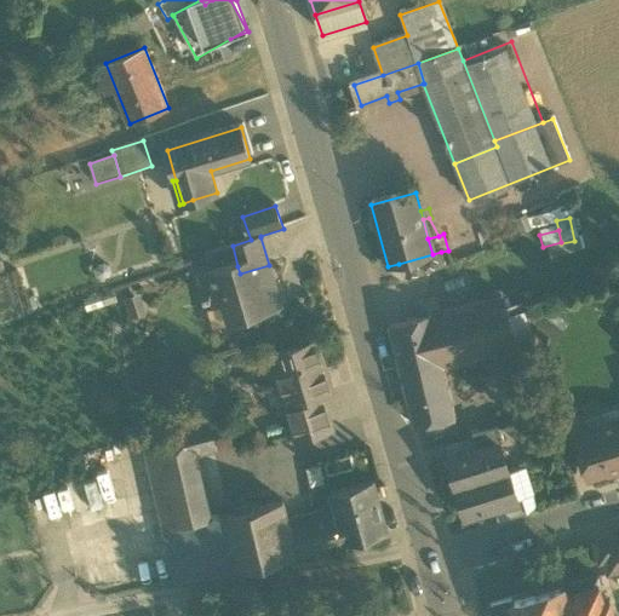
[(399,264),(405,285),(445,266),(441,252),(433,254),(399,264)]
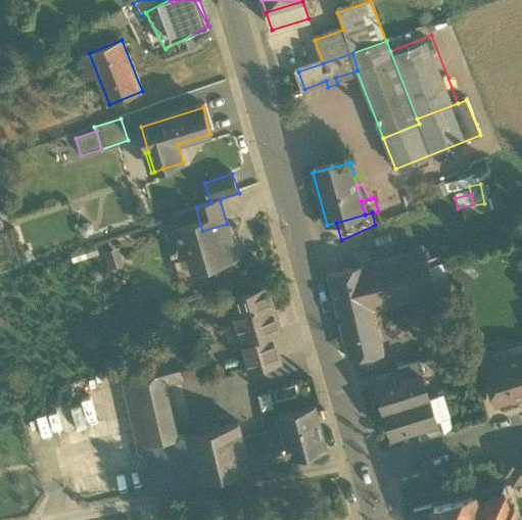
[(191,257),(195,274),(229,265),(224,247),(233,245),(227,224),(202,231),(200,225),(170,233),(175,250),(173,250),(174,255),(180,253),(179,251),(194,247),(197,255),(191,257)]
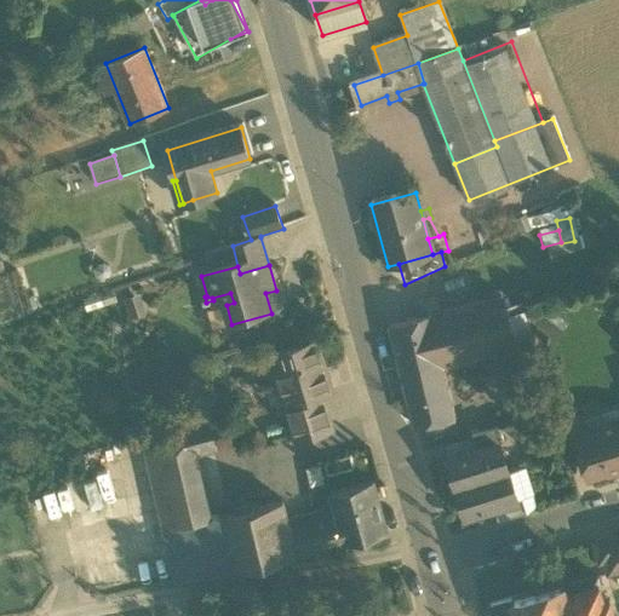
[(390,329),(414,429),(453,416),(441,368),(506,351),(516,349),(516,347),(505,311),(502,300),(440,316),(436,303),(419,308),(423,321),(390,329)]
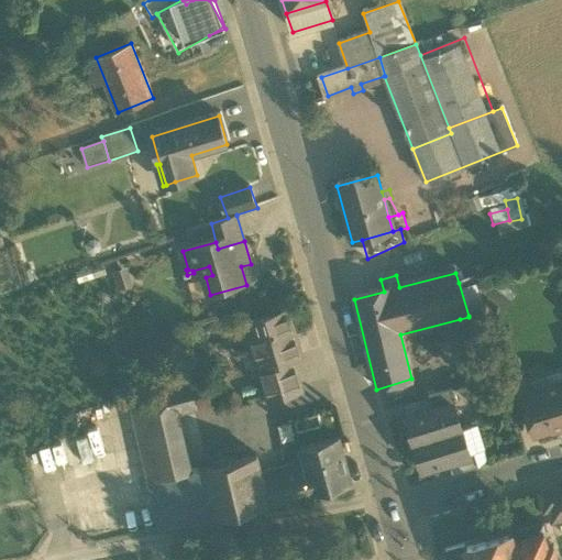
[(257,355),(261,368),(293,359),(300,357),(288,313),(248,324),(253,341),(250,344),(252,354),(257,355)]
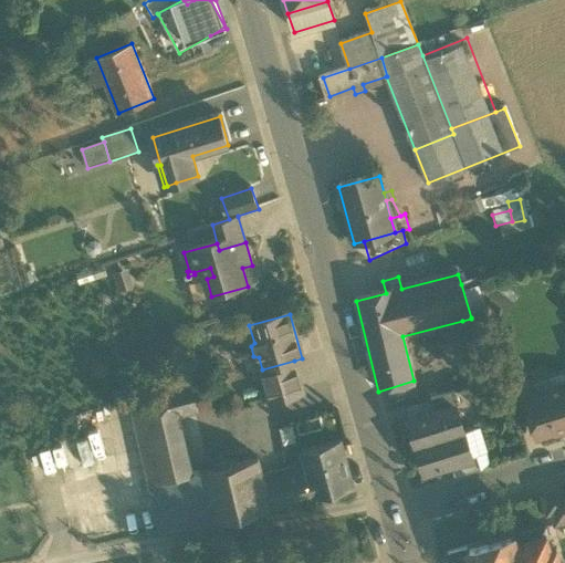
[(462,321),(469,341),(495,334),(488,314),(471,318),(471,319),(462,321)]
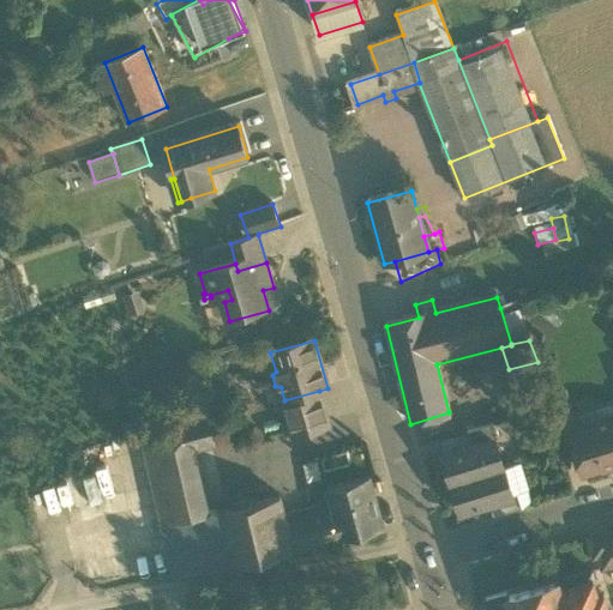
[(284,400),(295,435),(330,426),(319,391),(284,400)]
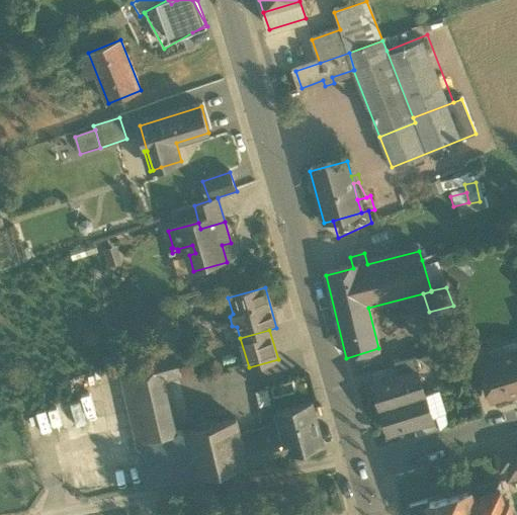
[(157,358),(163,379),(164,379),(192,371),(187,350),(157,358)]
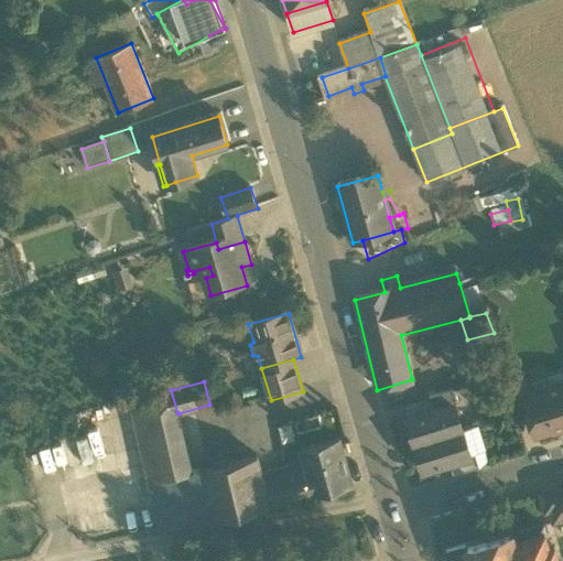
[(562,387),(524,400),(536,438),(562,429),(562,387)]
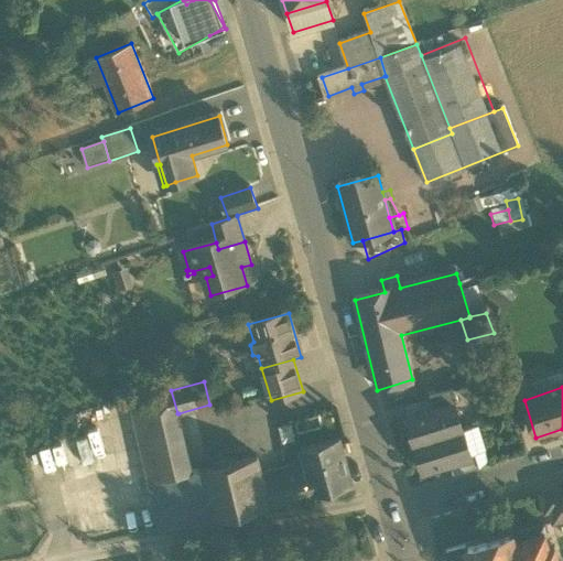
[(215,522),(270,508),(264,485),(258,459),(191,474),(183,440),(184,440),(179,413),(177,413),(171,390),(131,401),(161,533),(215,522)]
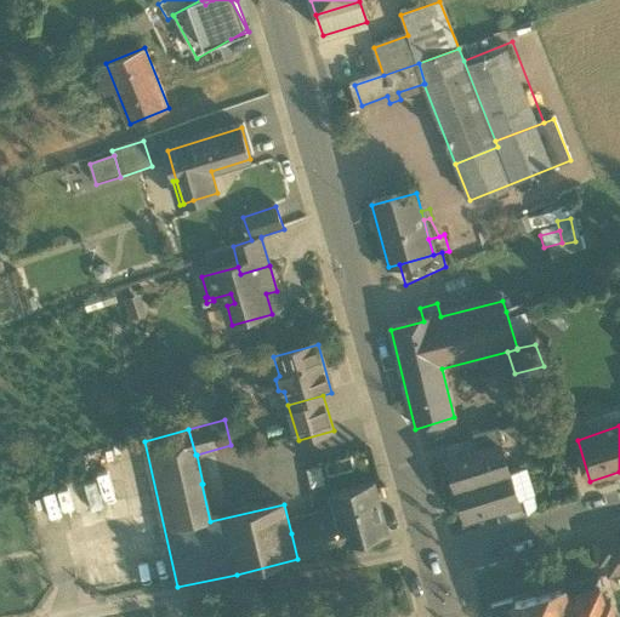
[(473,439),(477,453),(500,446),(500,447),(506,445),(500,432),(473,439)]
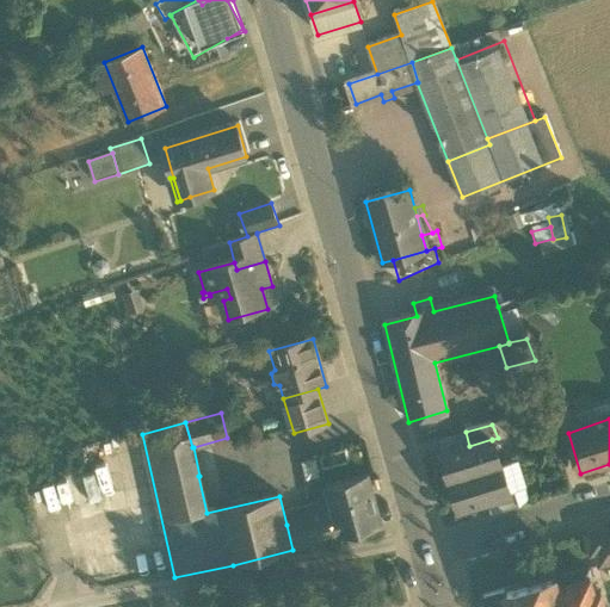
[(442,456),(451,483),(501,468),(492,440),(492,439),(469,446),(442,456)]
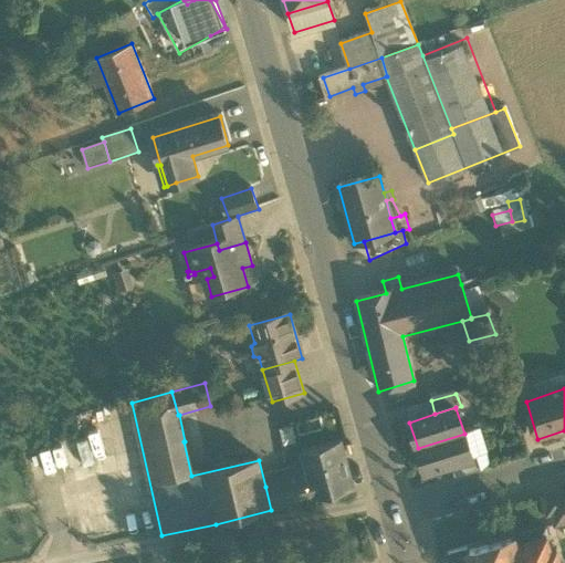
[(472,459),(477,458),(483,456),(485,452),(479,429),(464,434),(472,459)]
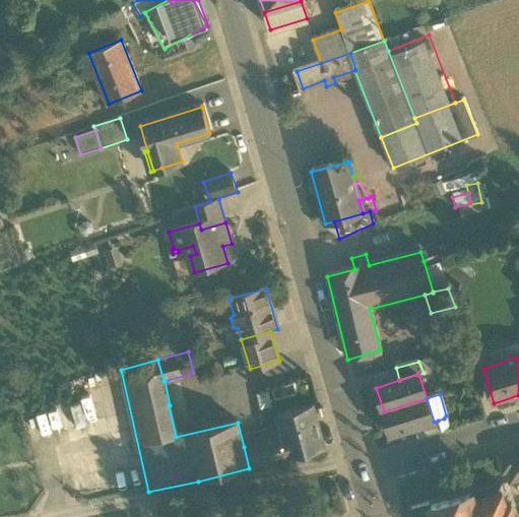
[(434,423),(434,422),(427,398),(384,411),(391,436),(414,429),(434,423)]
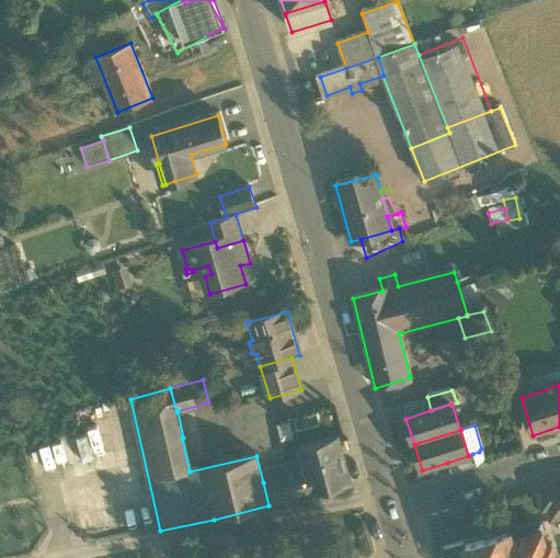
[(311,496),(311,497),(351,487),(339,439),(299,448),(305,471),(311,496)]
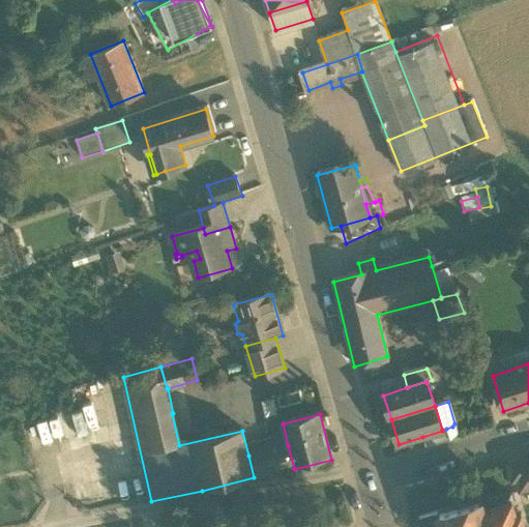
[(459,436),(454,423),(452,427),(446,429),(450,441),(459,436)]
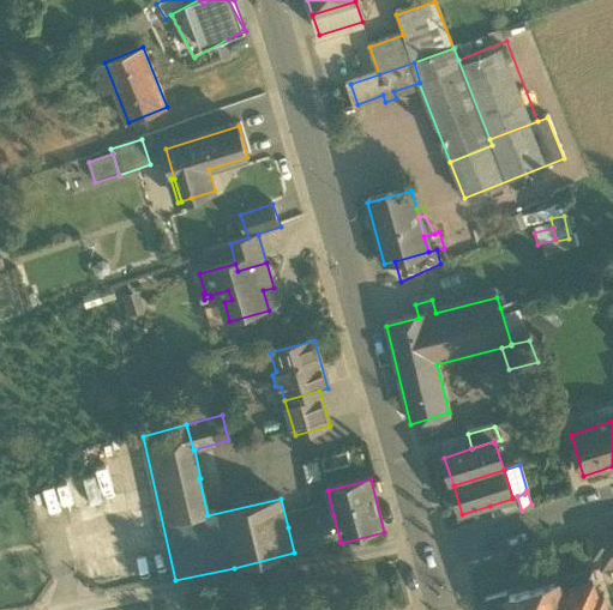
[(490,506),(493,520),(522,511),(517,496),(512,497),(512,499),(490,506)]
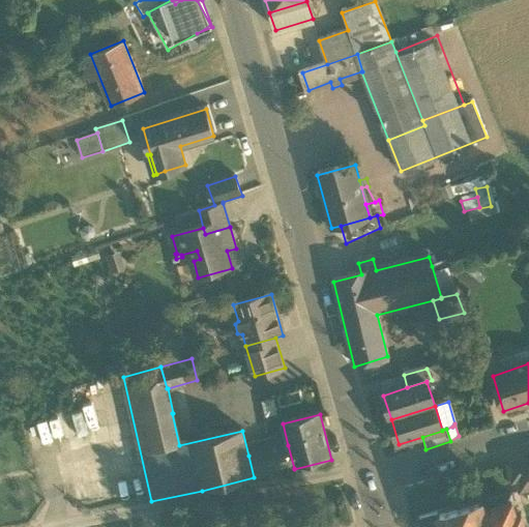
[(247,447),(250,456),(263,452),(261,443),(247,447)]
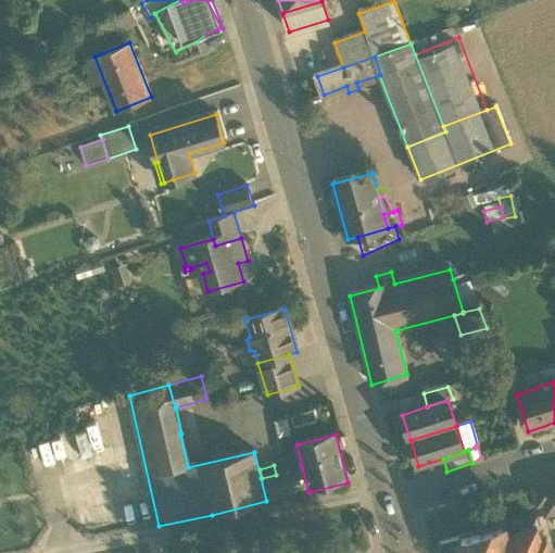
[(262,478),(261,478),(266,501),(308,491),(302,467),(276,475),(262,478)]
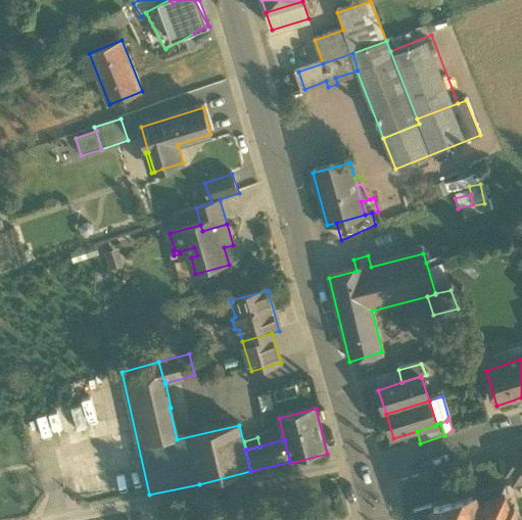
[(510,476),(513,486),(521,483),(521,452),(501,459),(506,477),(510,476)]
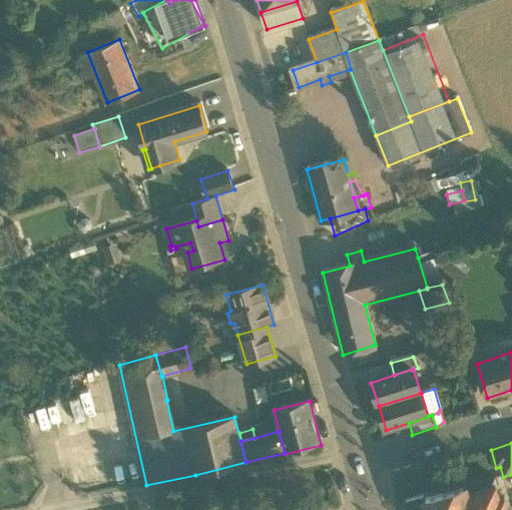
[(507,509),(505,499),(501,500),(495,480),(474,486),(475,491),(468,494),(466,487),(406,505),(407,509),(507,509)]
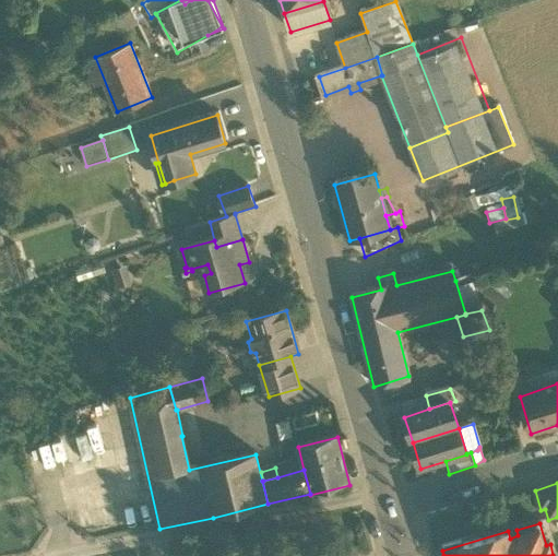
[(260,543),(262,555),(268,555),(277,553),(274,540),(260,543)]
